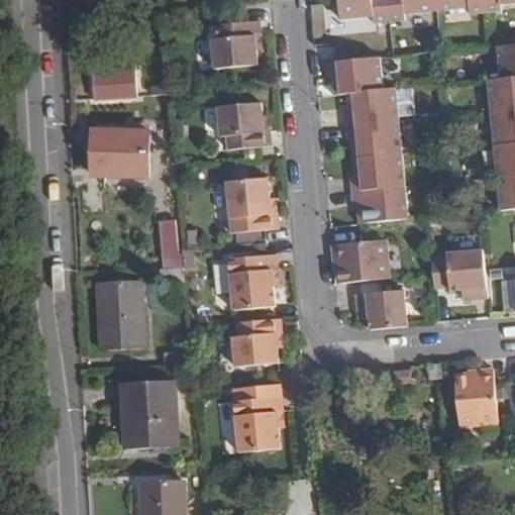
[(337,0),(340,19),(372,16),(372,22),(388,20),(385,0),(337,0)]
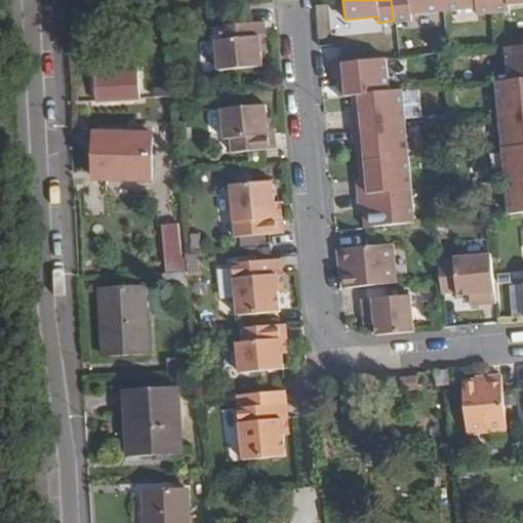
[(391,0),(394,21),(409,19),(409,13),(441,10),(440,0),(391,0)]
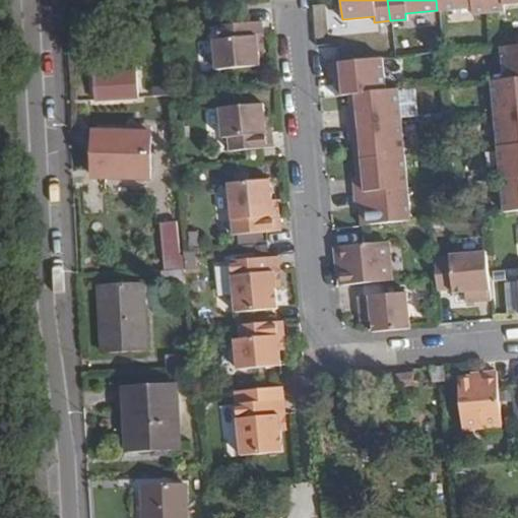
[(436,0),(437,10),(469,7),(470,13),(487,11),(484,0),(436,0)]
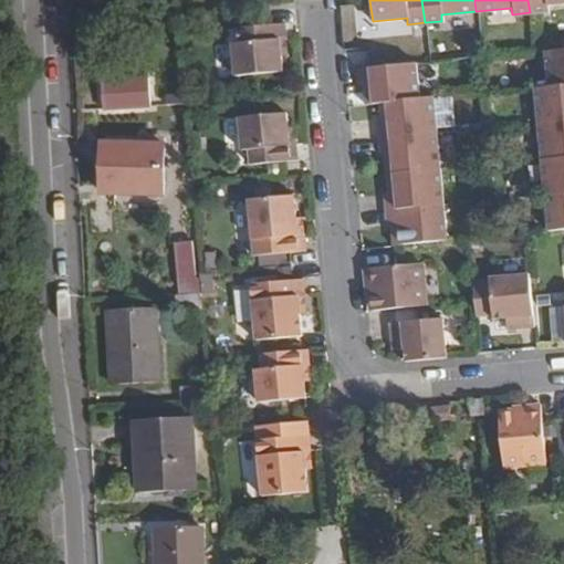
[(528,0),(530,12),(546,11),(545,4),(563,2),(563,0),(528,0)]
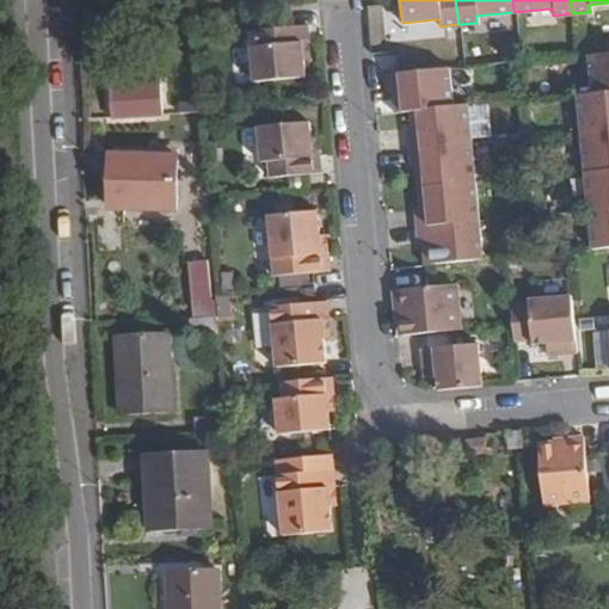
[(300,41),(309,38),(307,20),(256,26),(257,44),(250,45),(252,79),(303,74),(301,57),(300,41)]
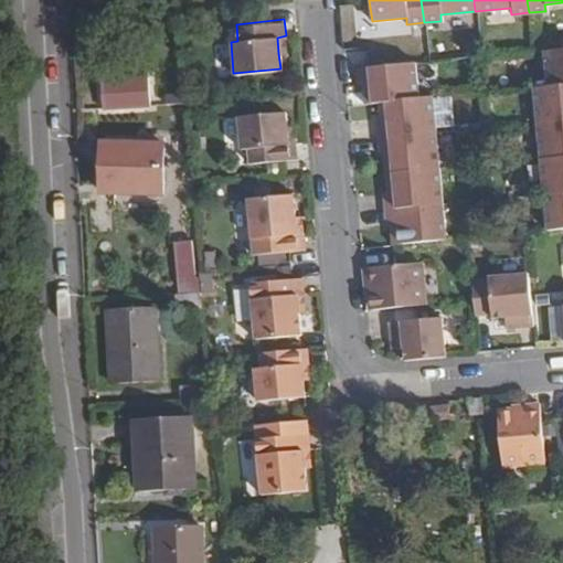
[(287,52),(286,35),(277,38),(278,53),(287,52)]
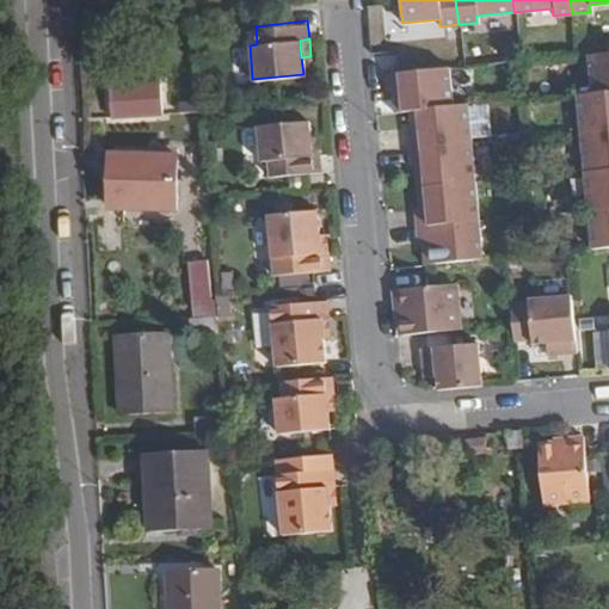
[(608,53),(585,55),(590,93),(608,91),(608,53)]
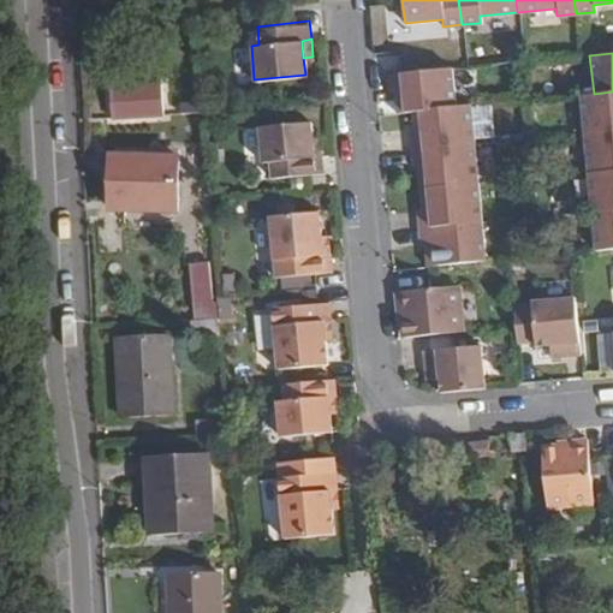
[(411,111),(456,106),(453,67),(388,75),(388,90),(394,90),(397,112),(411,111)]
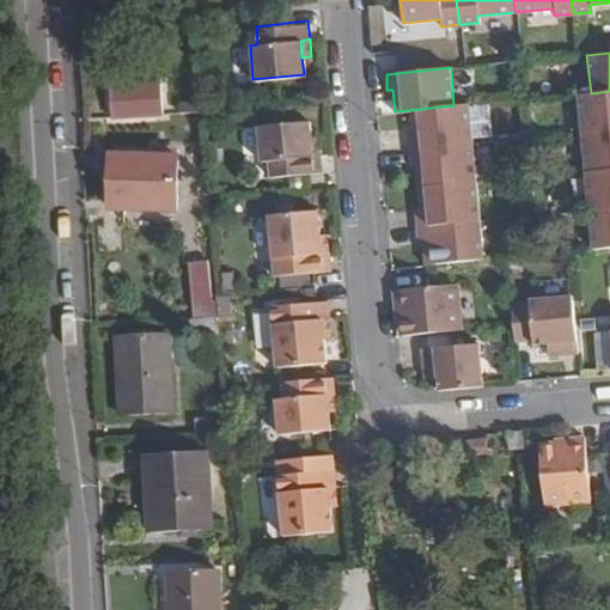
[(158,119),(158,87),(111,89),(113,119),(158,119)]
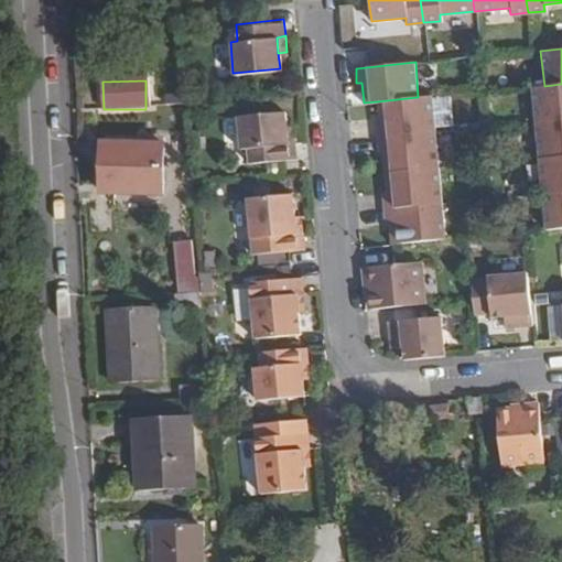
[(530,87),(533,122),(561,119),(561,84),(544,86),(530,87)]
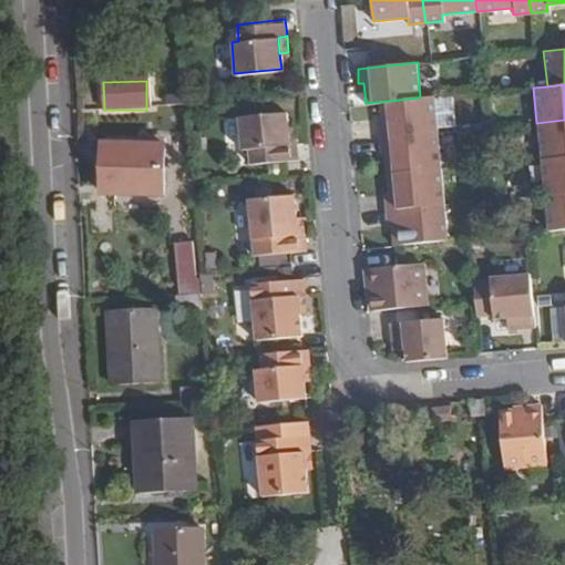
[(376,123),(377,137),(437,132),(433,96),(420,98),(379,102),(381,122),(376,123)]
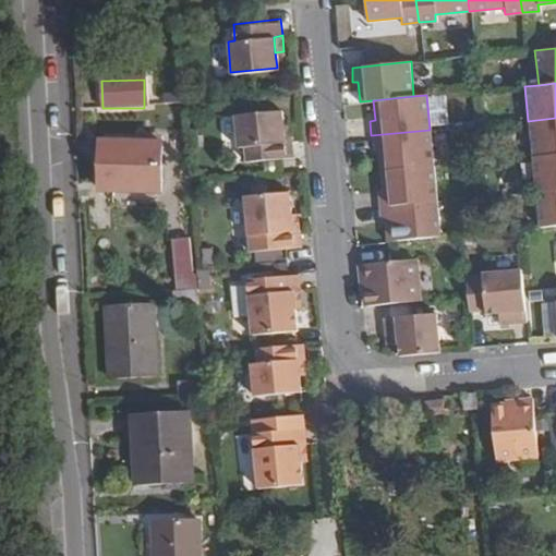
[(285,142),(282,125),(281,111),(234,116),(238,146),(244,146),(245,160),(292,156),(291,141),(285,142)]
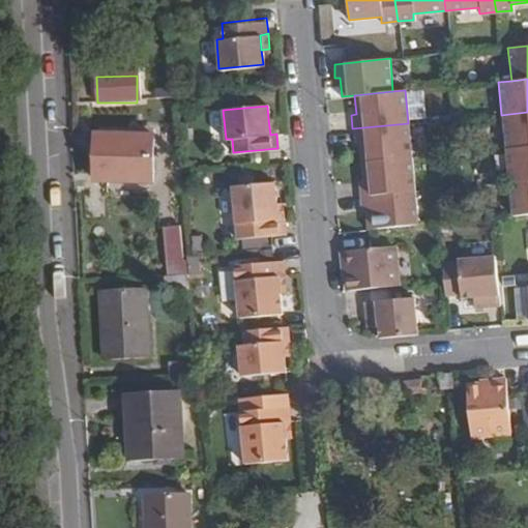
[(504,148),(527,145),(527,112),(501,115),(504,148)]
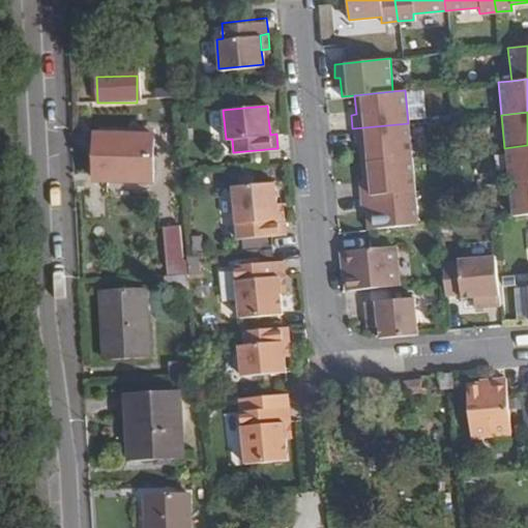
[(275,119),(268,119),(270,135),(276,134),(275,119)]
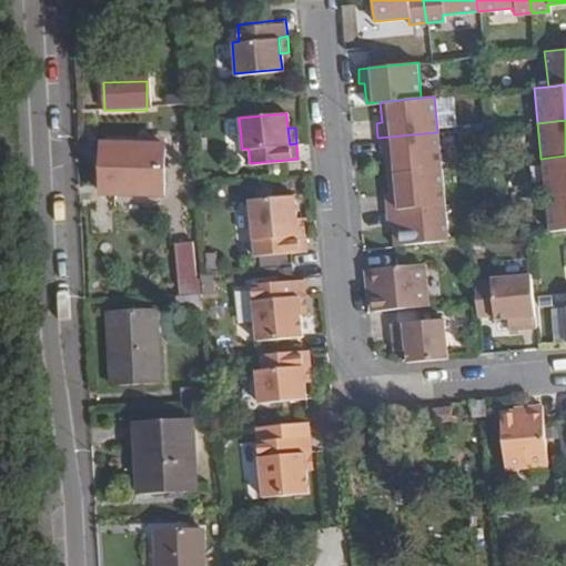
[(384,152),(386,172),(441,168),(437,132),(377,138),(378,152),(384,152)]
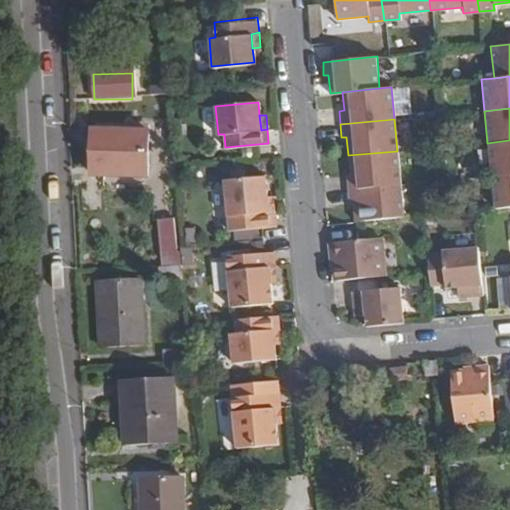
[(145,174),(147,122),(133,122),(133,130),(92,128),(92,173),(145,174)]
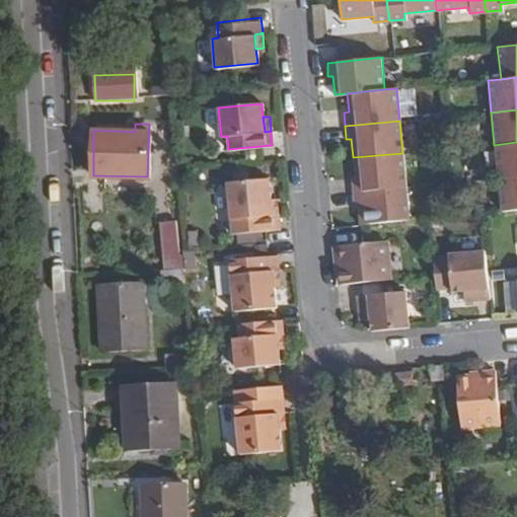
[(497,175),(516,173),(516,142),(494,145),(497,175)]
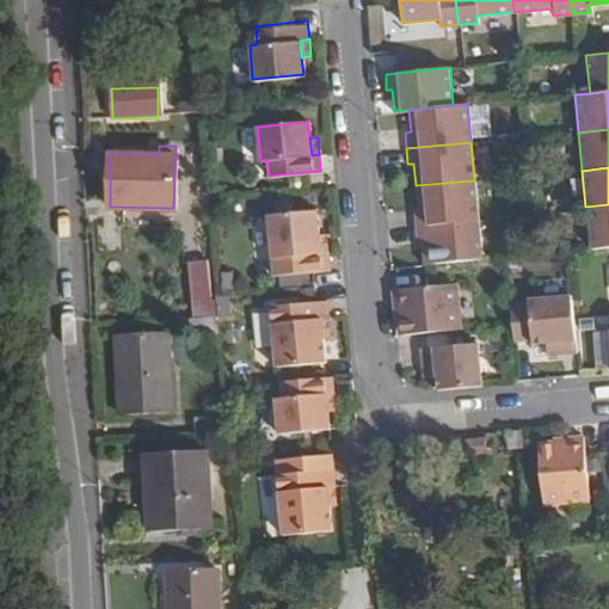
[(321,173),(309,174),(309,186),(321,185),(321,173)]
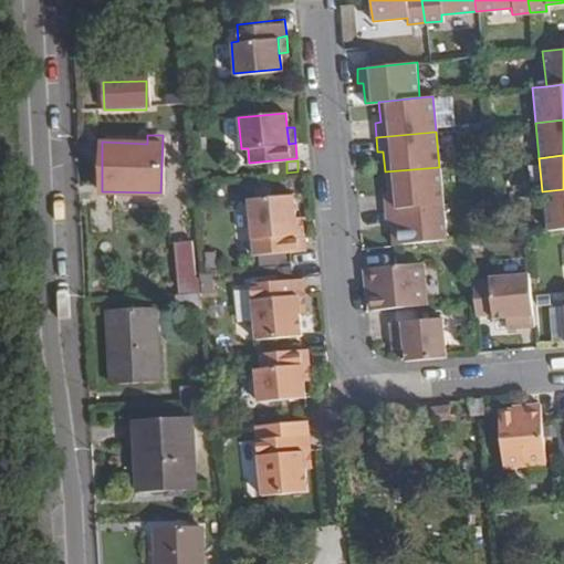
[(382,191),(383,207),(442,201),(439,167),(385,171),(386,190),(382,191)]
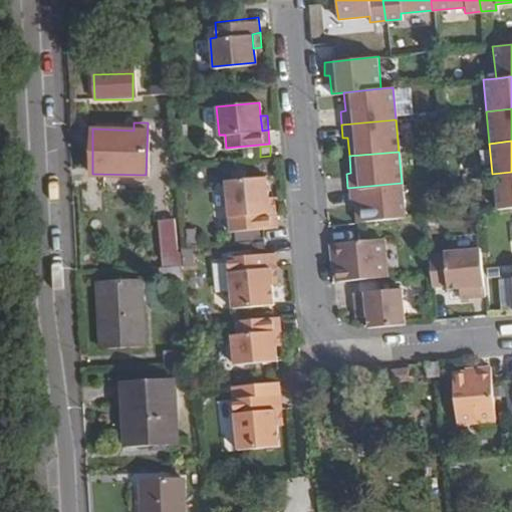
[(495,208),(511,205),(511,172),(492,174),(495,208)]
